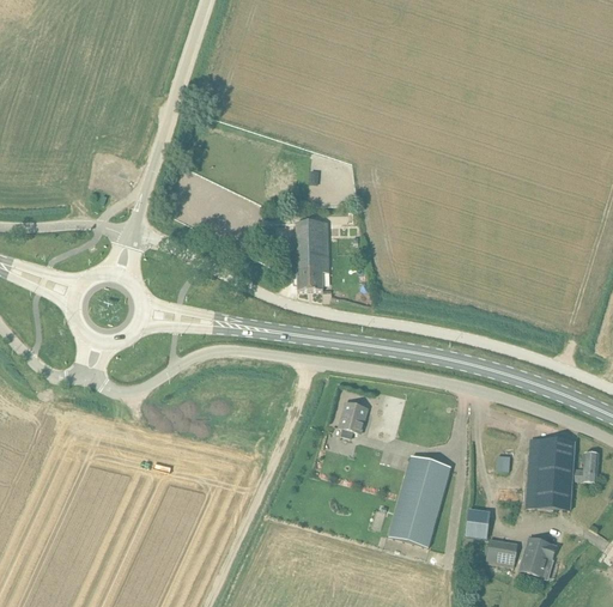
[(109,168),(105,167),(103,175),(114,178),(116,169),(109,168)]
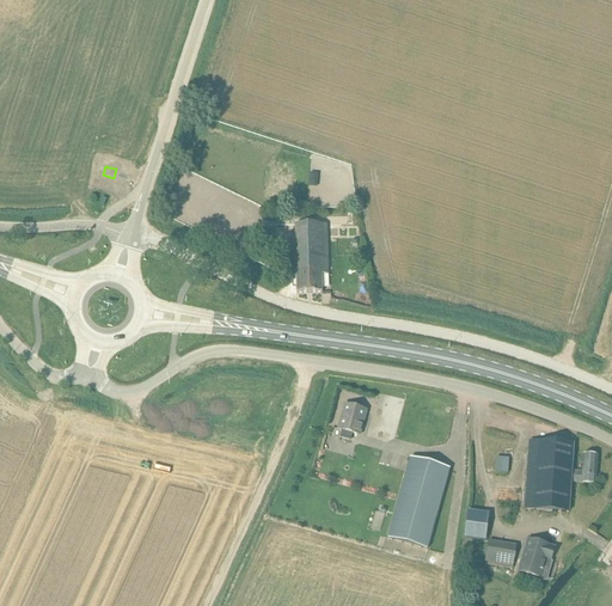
[(329,269),(328,257),(326,219),(294,220),(297,276),(297,288),(322,287),(322,269),(329,269)]
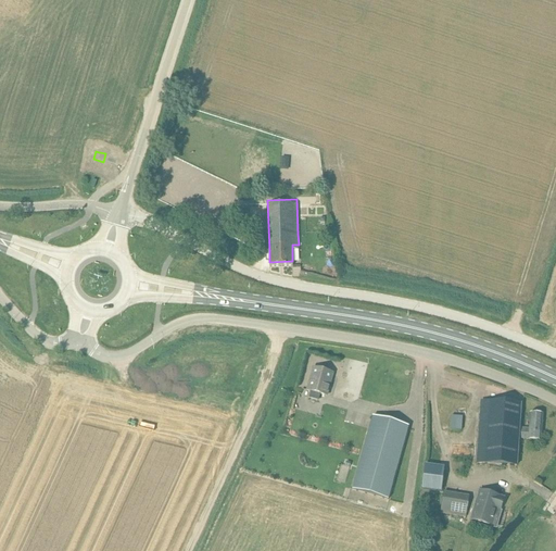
[(307,386),(311,387),(308,395),(318,397),(320,389),(327,390),(330,379),(332,368),(314,363),(311,374),(307,386)]
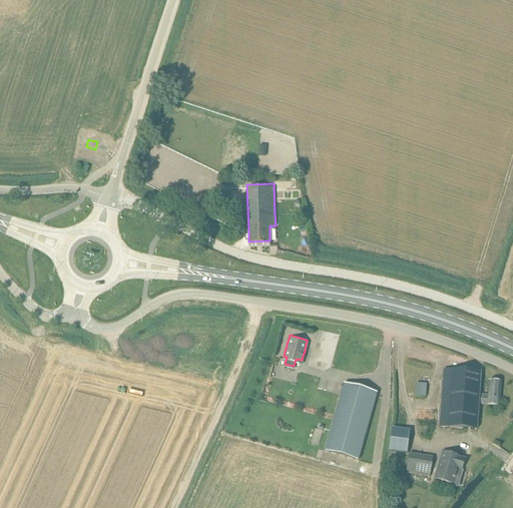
[(488,400),(487,402),(499,402),(500,378),(489,377),(488,391),(479,390),(481,368),(444,366),(440,422),(477,425),(479,400),(488,400)]
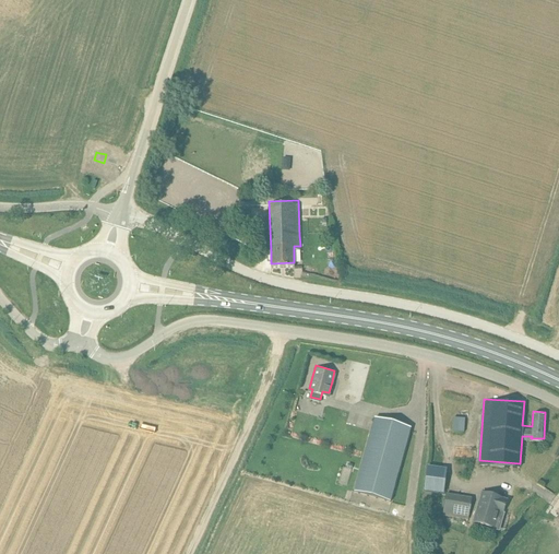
[(455,412),(454,427),(465,427),(466,413),(455,412)]
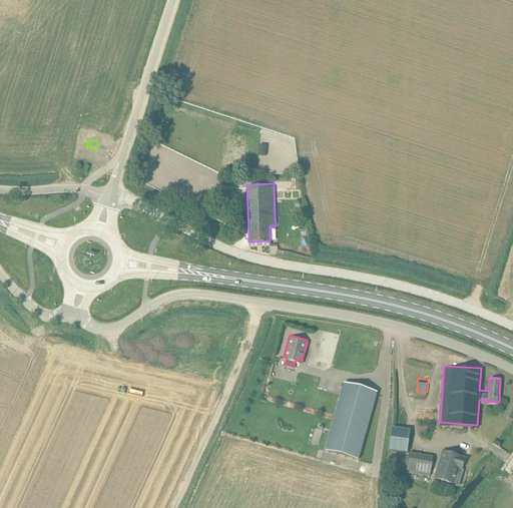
[(326,442),(325,447),(329,448),(359,456),(378,389),(344,380),(326,442)]
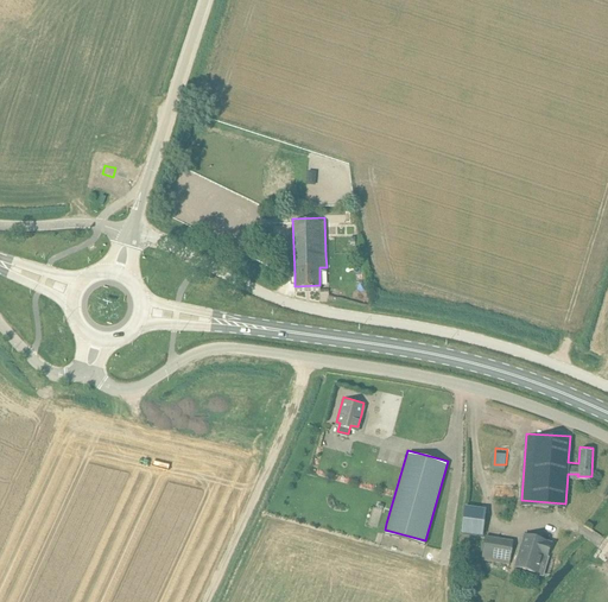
[(488,504),(469,500),(466,524),(485,526),(488,504)]
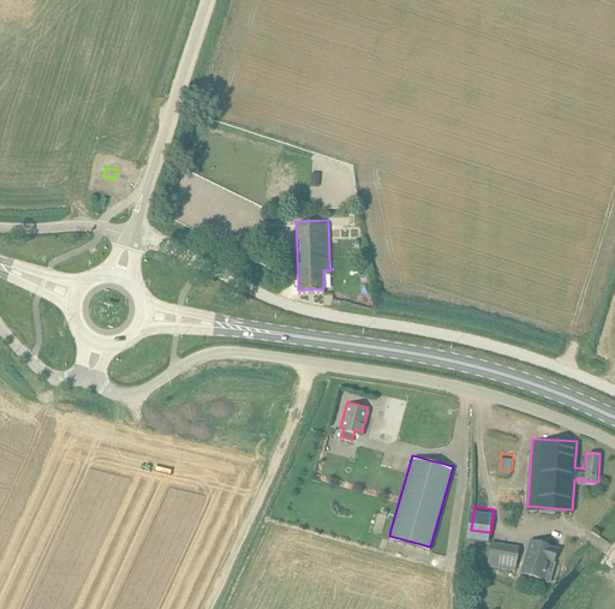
[(530,536),(520,569),(544,577),(544,575),(549,557),(554,560),(559,545),(554,544),(554,543),(530,536)]
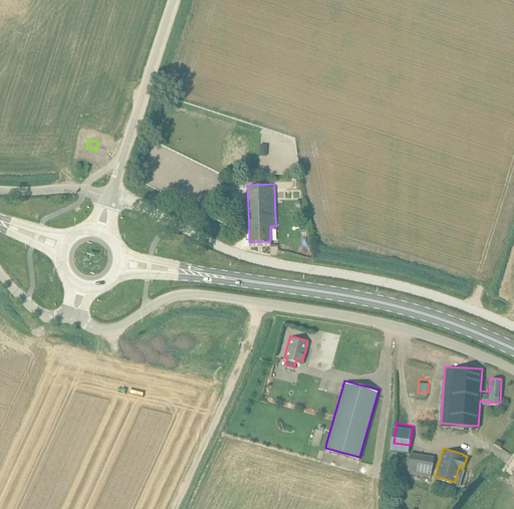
[(408,469),(415,471),(432,474),(436,455),(411,450),(408,469)]
